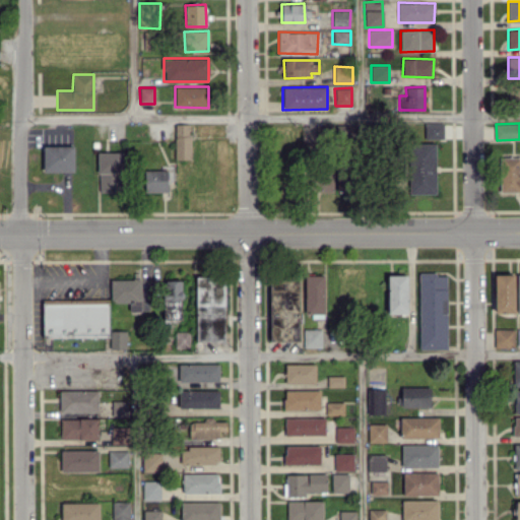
[(175,158),(190,158),(190,124),(175,124),(175,158)]
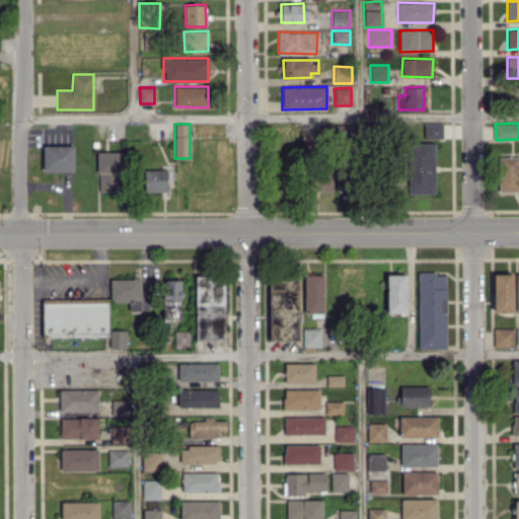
[(442,138),(442,124),(424,124),(424,139),(442,138)]
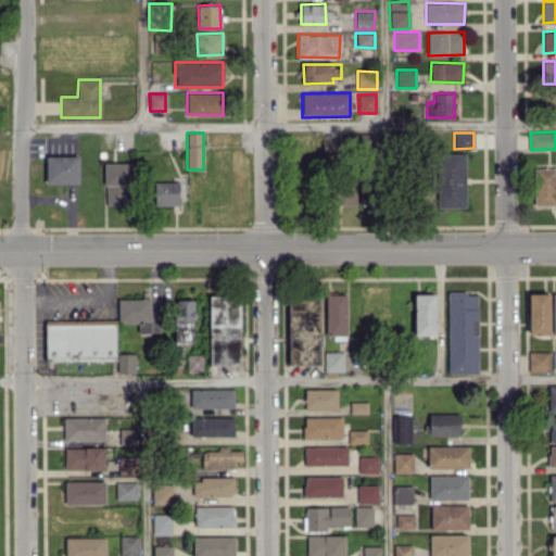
[(465,207),(466,153),(438,153),(437,206),(465,207)]
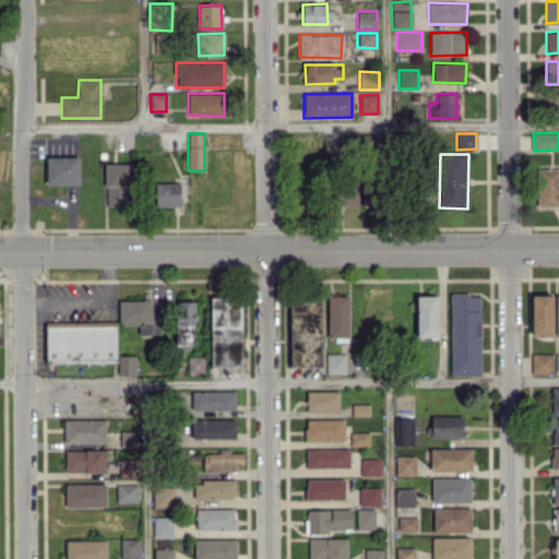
[(79,156),(46,157),(47,185),(80,183),(79,156)]
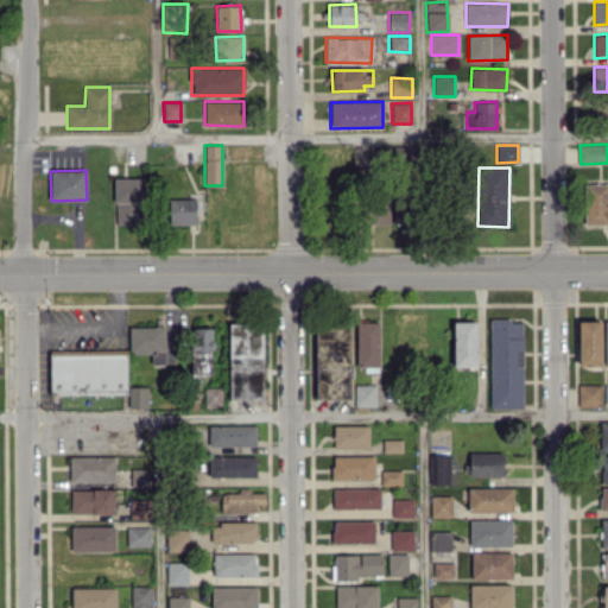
[(115,225),(145,225),(145,177),(114,178),(115,225)]
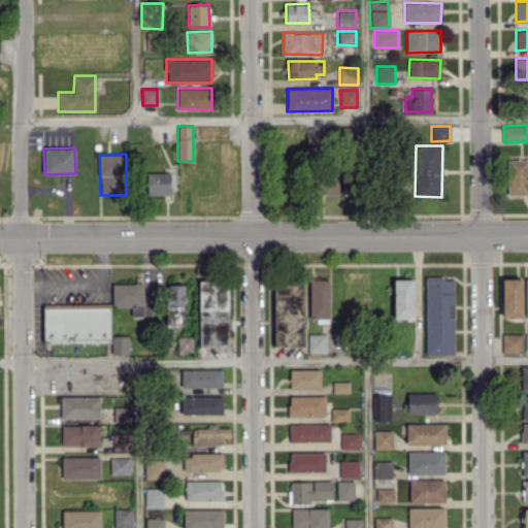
[(527,194),(527,175),(527,159),(507,159),(508,195),(527,194)]
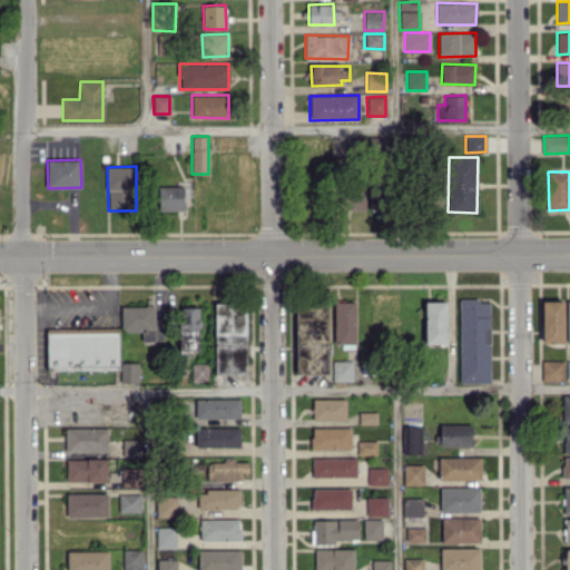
[(346,182),(346,208),(364,208),(364,182),(346,182)]
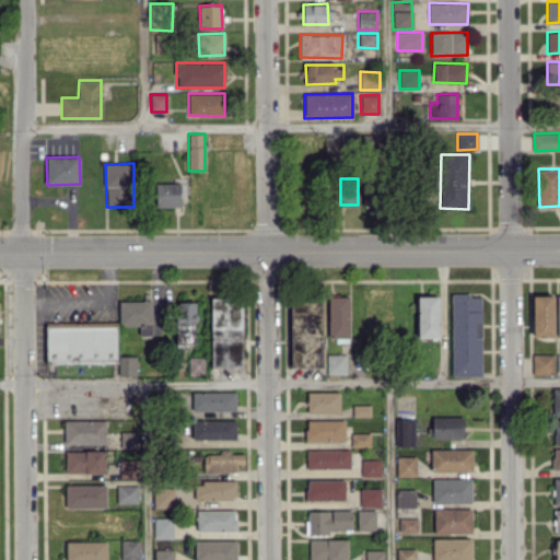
[(361,205),(375,205),(376,181),(362,181),(361,205)]
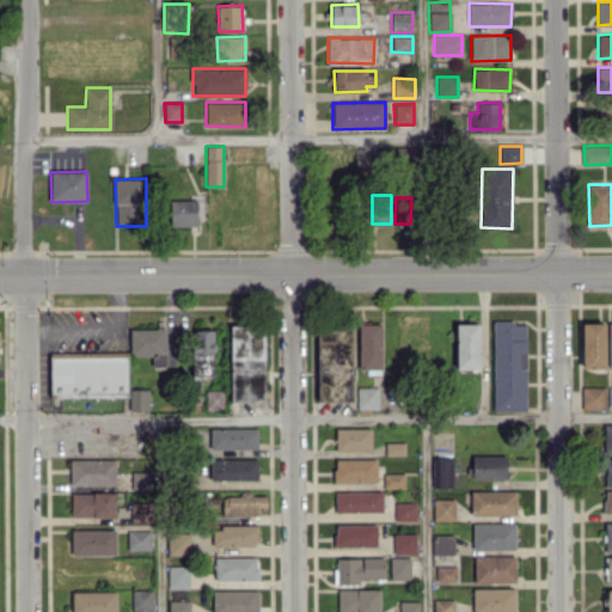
[(170,226),(197,225),(197,200),(170,201),(170,226)]
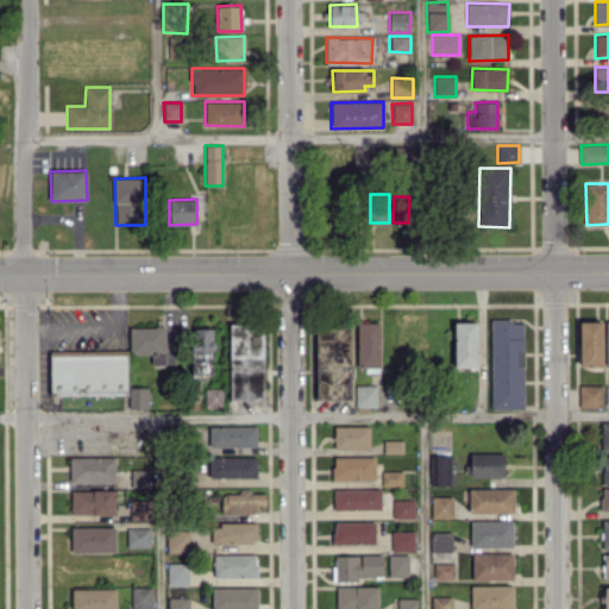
[(522,320),(490,320),(491,409),(523,408),(522,320)]
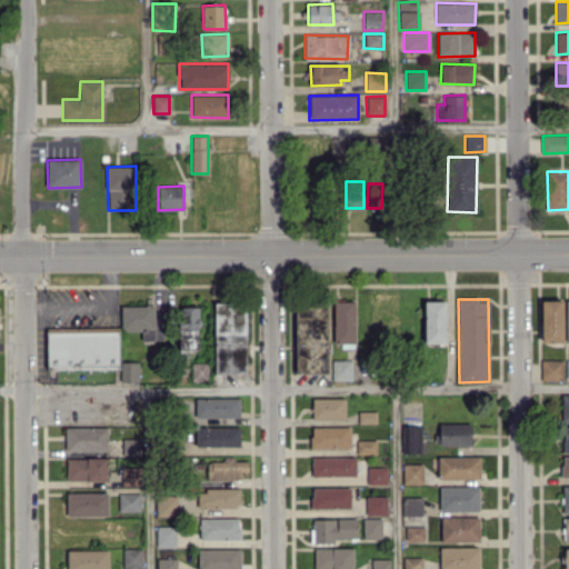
[(562,342),(561,300),(540,300),(541,342),(562,342)]
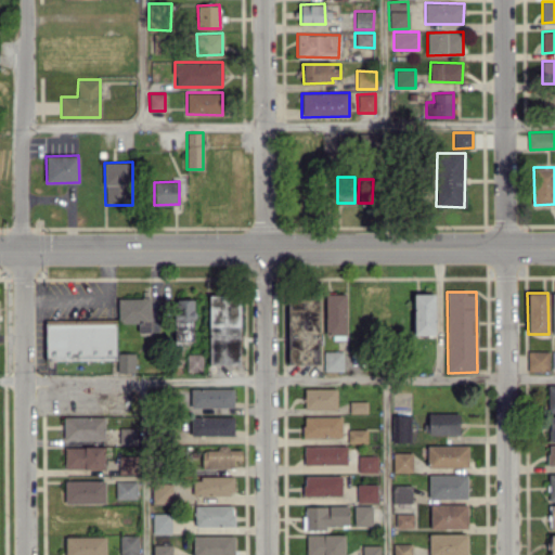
[(239,294),(208,295),(209,364),(241,364),(239,294)]
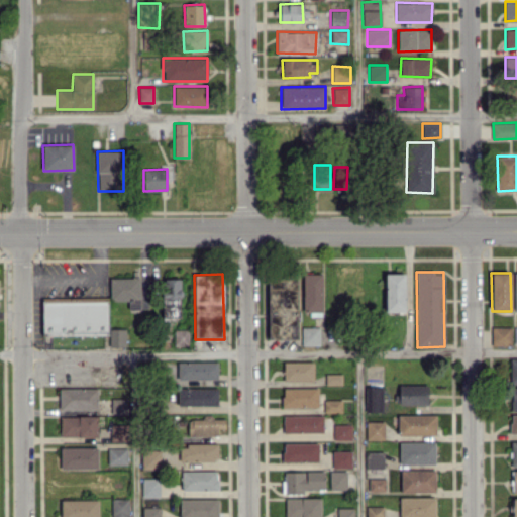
[(322,311),(322,274),(303,274),(303,311),(322,311)]
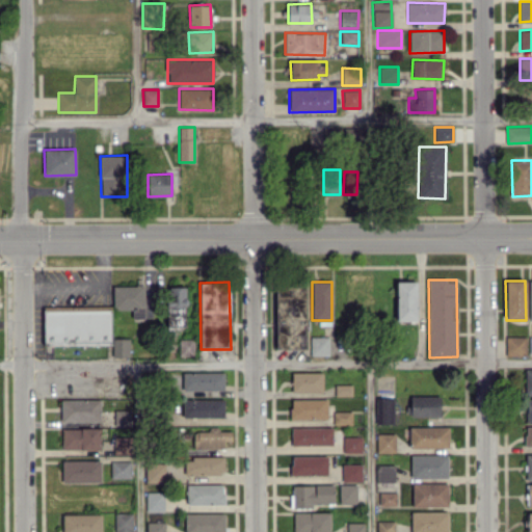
[(416,282),(396,282),(397,321),(417,321),(416,282)]
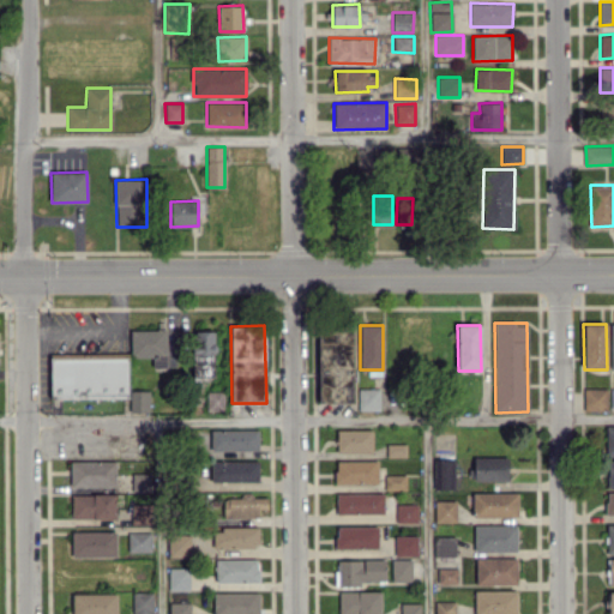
[(166,367),(166,329),(131,330),(131,357),(152,356),(152,368),(166,367)]
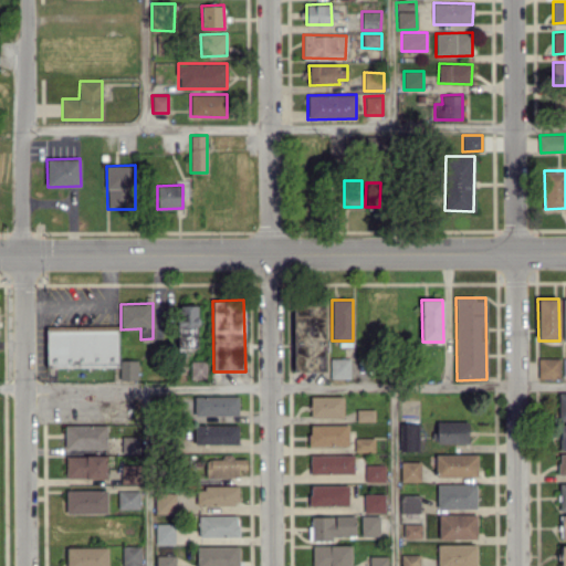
[(198,305),(178,305),(179,349),(198,349),(198,305)]
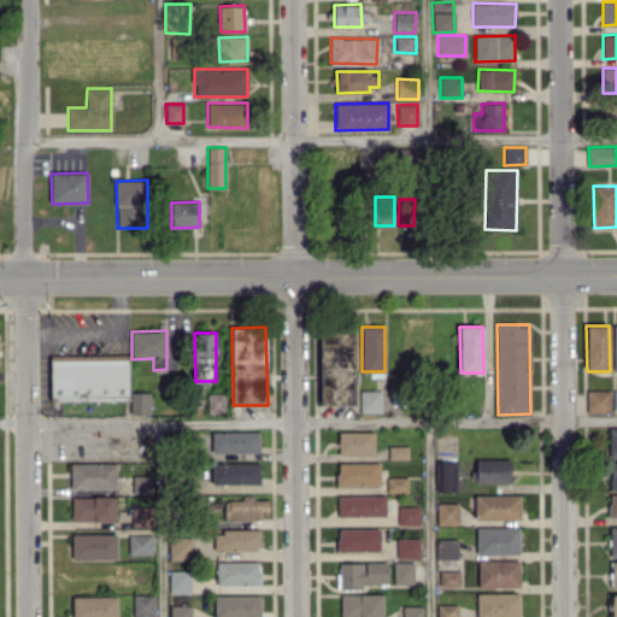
[(51,401),(129,400),(128,359),(50,360),(51,401)]
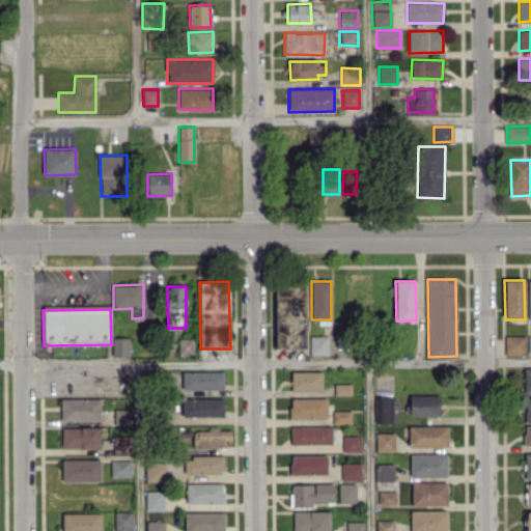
[(525,355),(525,335),(504,336),(504,355),(525,355)]
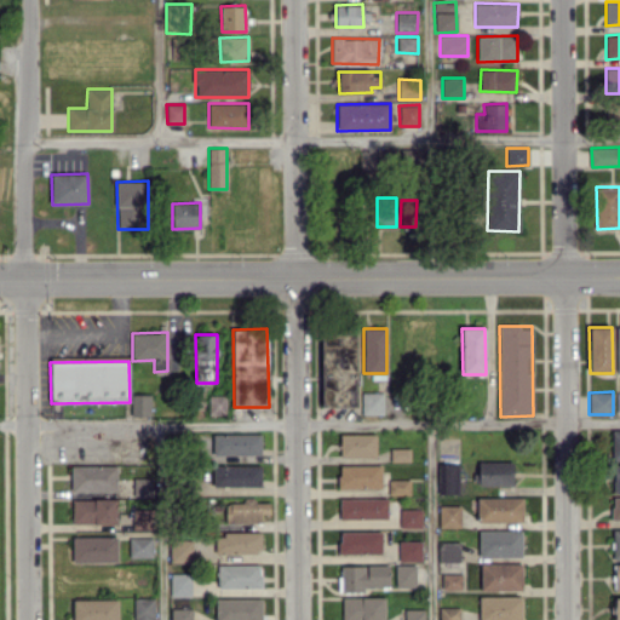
[(384,414),(383,392),(361,392),(361,414),(384,414)]
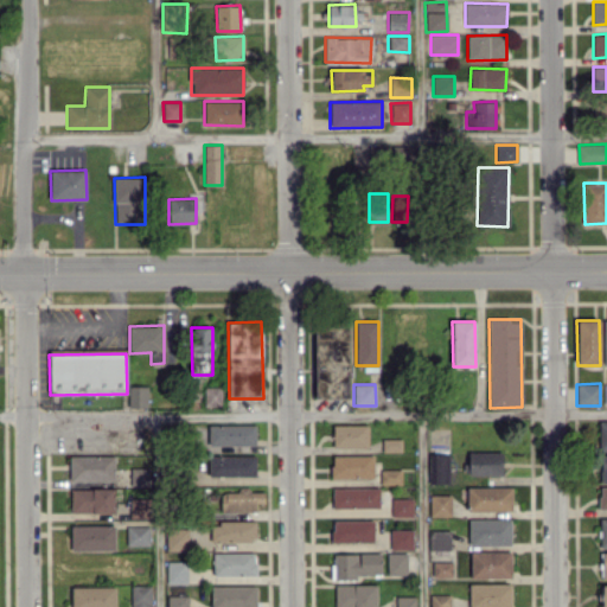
[(128,408),(147,407),(147,387),(128,387),(128,408)]
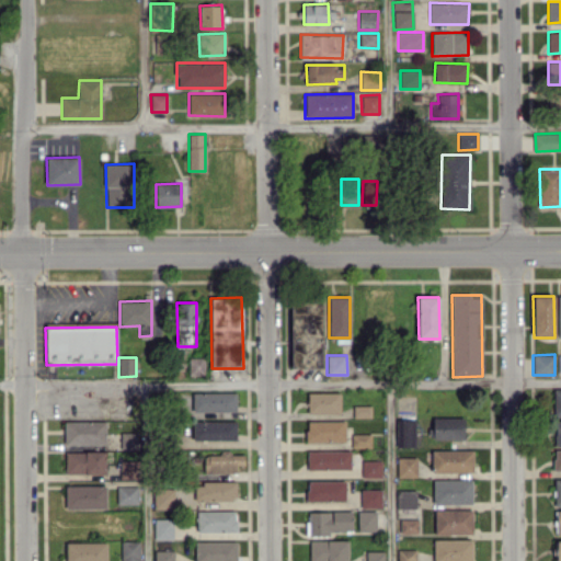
[(204,358),(189,358),(189,375),(204,375),(204,358)]
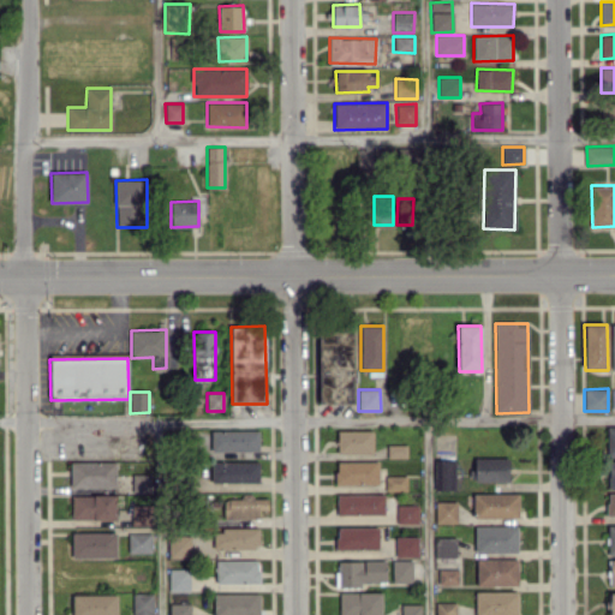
[(210,430),(212,453),(260,452),(258,429),(210,430)]
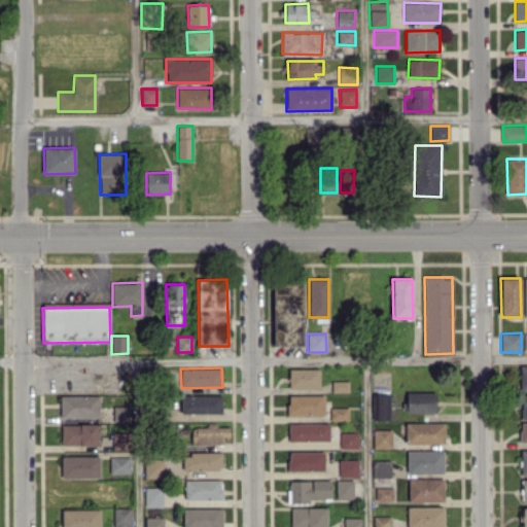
[(288,387),(319,388),(319,369),(288,369),(288,387)]
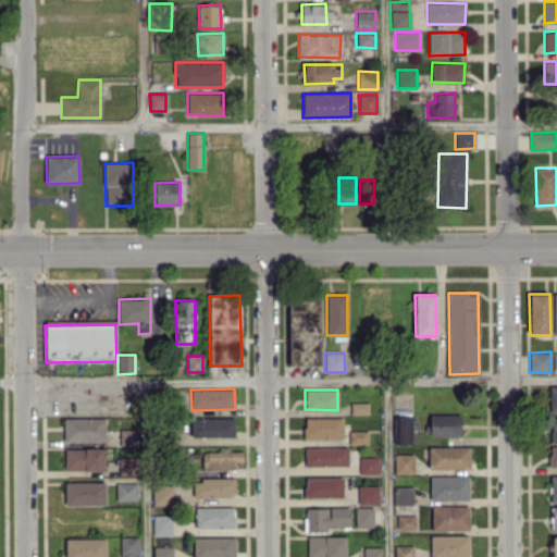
[(350,413),(368,415),(368,403),(350,403),(350,413)]
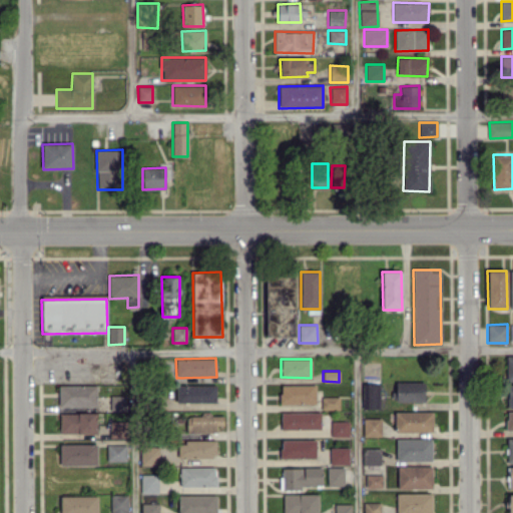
[(394,401),(424,402),(424,382),(394,381),(394,401)]
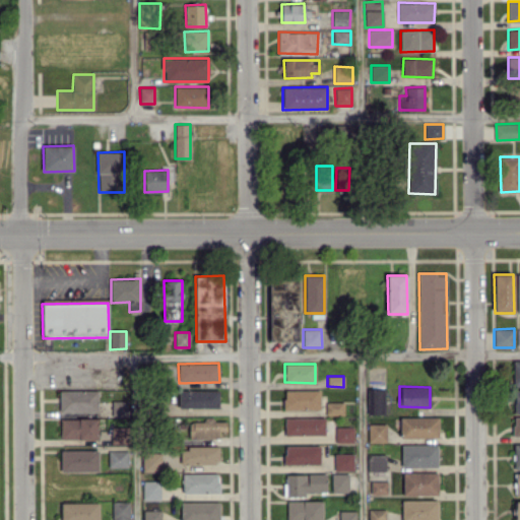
[(367,414),(385,414),(385,389),(367,389),(367,414)]
